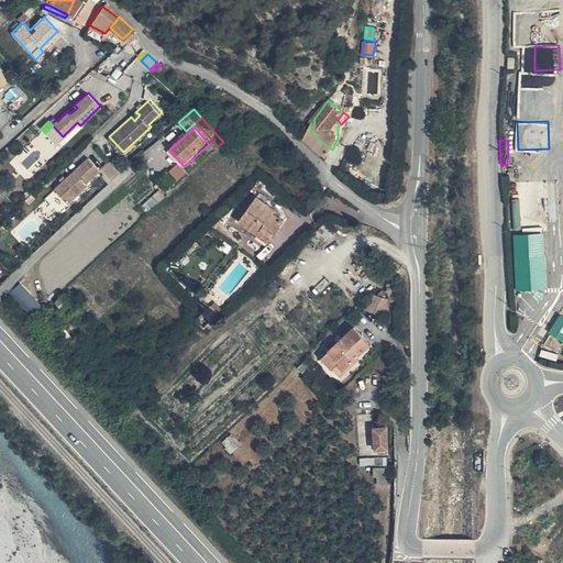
[(89,156),(62,180),(76,195),(88,183),(86,180),(100,168),(89,156)]
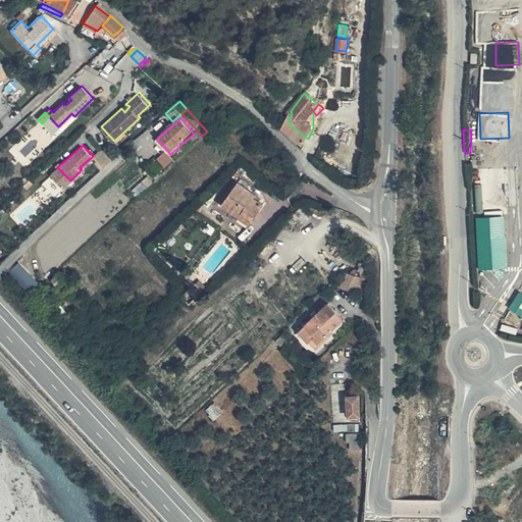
[(70,180),(57,167),(51,173),(63,187),(70,180)]
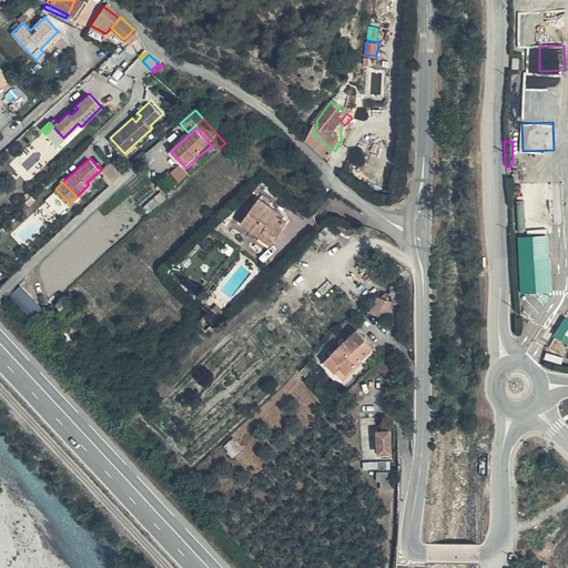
[(259,229),(271,239),(283,223),(275,217),(273,221),(266,214),(271,209),(253,194),(233,220),(252,235),(259,229)]
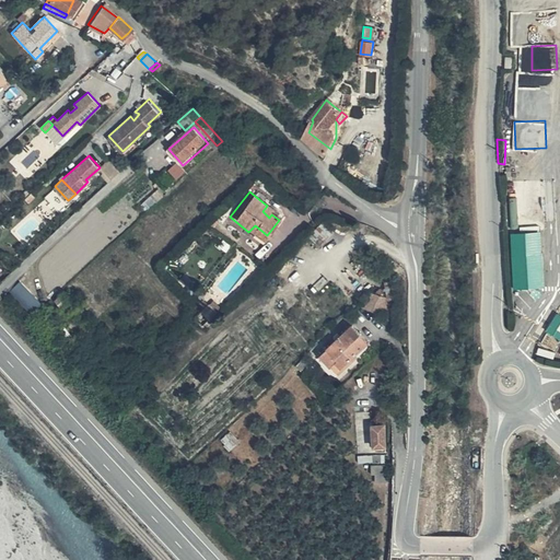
[(269,218),(271,214),(273,212),(267,206),(263,211),(269,218)]
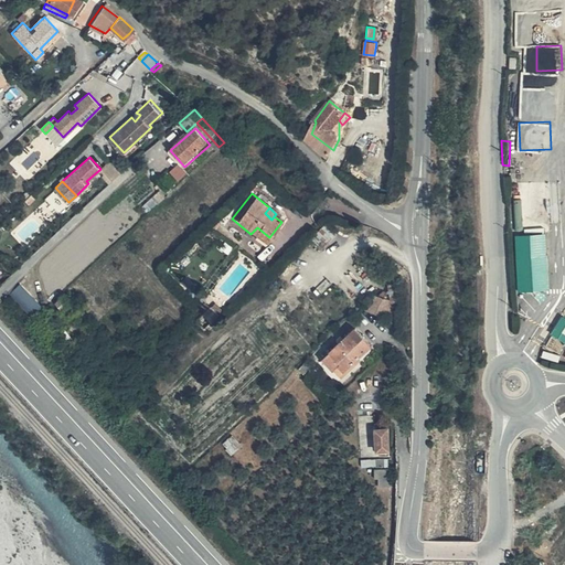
[(329,232),(321,225),(307,241),(315,247),(329,232)]
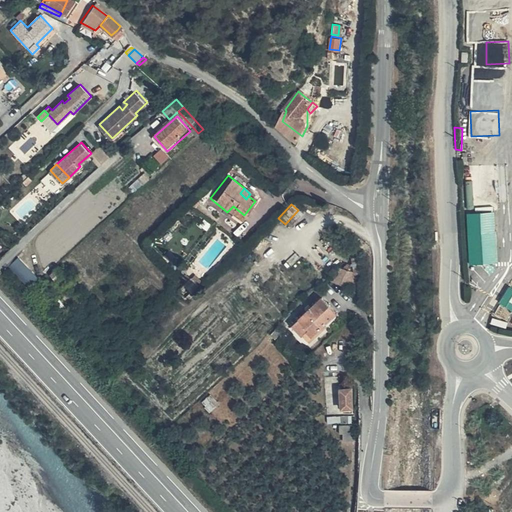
[(238,221),(244,215),(233,206),(227,212),(238,221)]
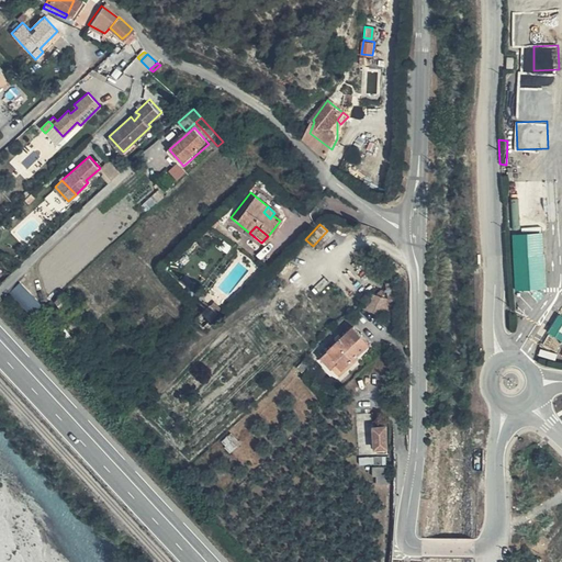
[(513,257),(515,290),(547,289),(543,256),(513,257)]
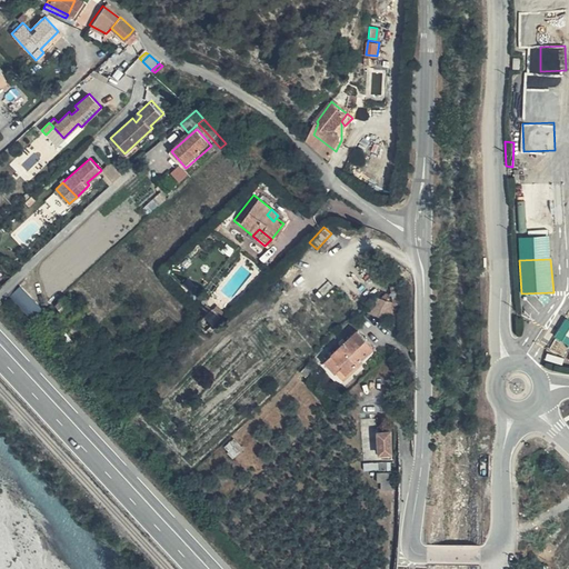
[(11,296),(33,317),(43,307),(21,285),(11,296)]
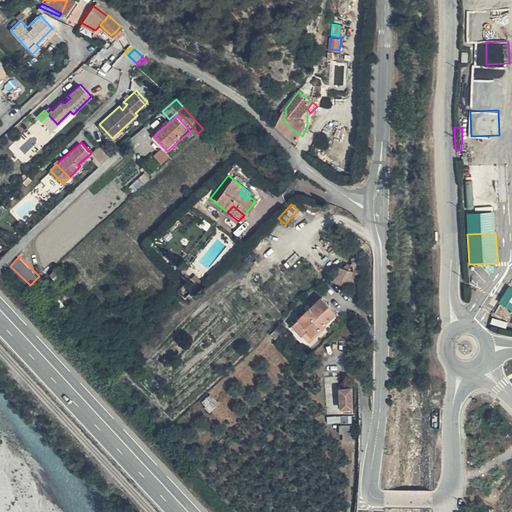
[(344,265),(345,268),(343,275),(334,273),(326,281),(351,289),(354,290),(358,274),(359,260),(349,259),(348,266),(344,265)]
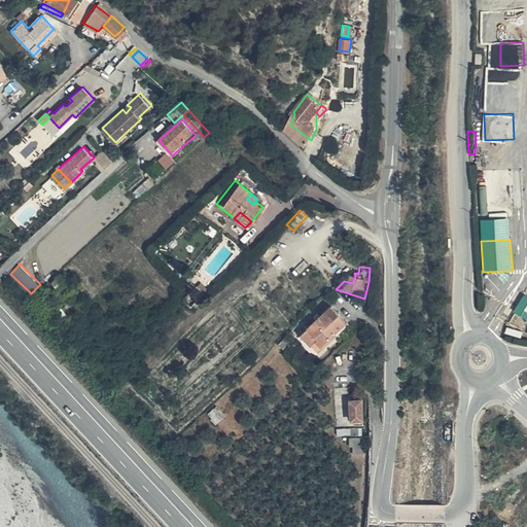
[(353,283),(355,276),(354,273),(352,273),(344,281),(353,283)]
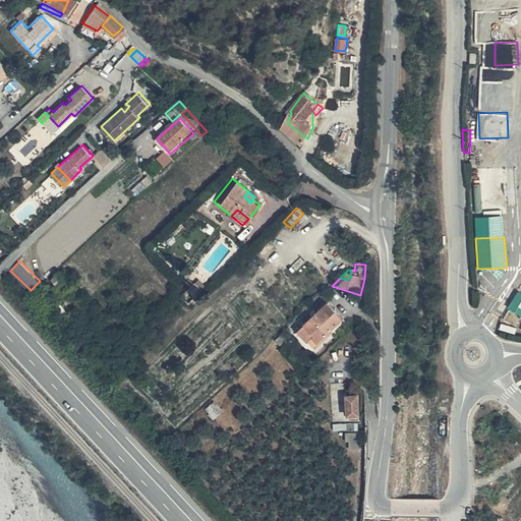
[(65,276),(60,271),(48,281),(54,286),(65,276)]
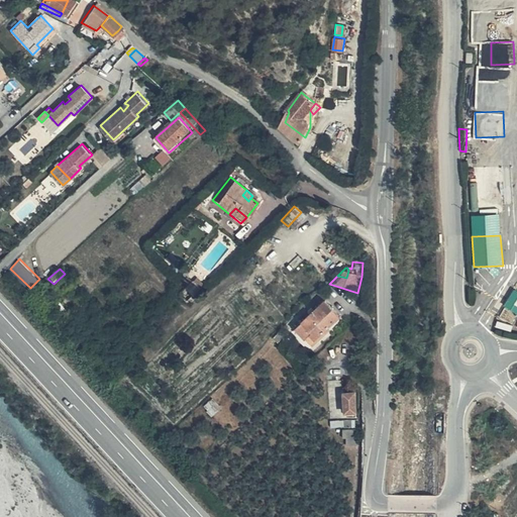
[(186,274),(198,287),(201,284),(189,271),(186,274)]
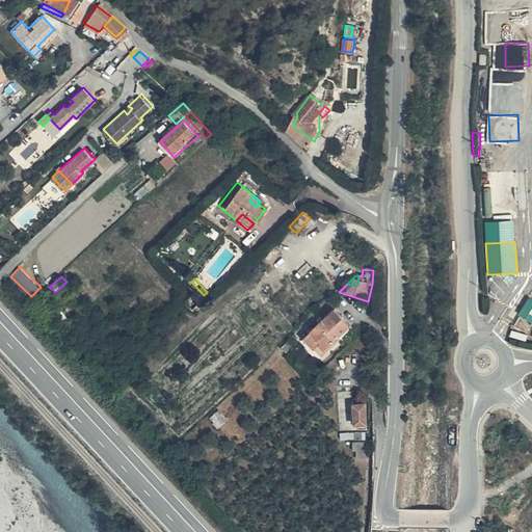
[(187,294),(195,302),(204,295),(191,282),(186,286),(190,291),(187,294)]
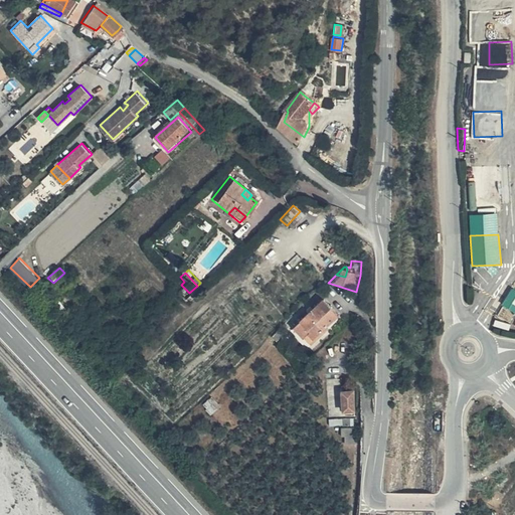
[(15,286),(22,293),(27,288),(20,281),(15,286)]
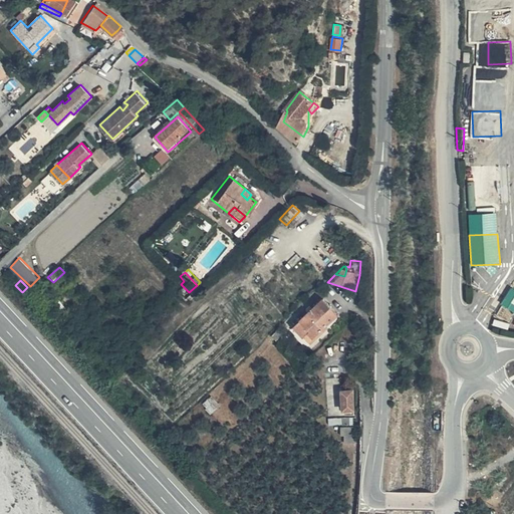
[(183,298),(189,292),(181,284),(179,286),(175,281),(170,285),(183,298)]
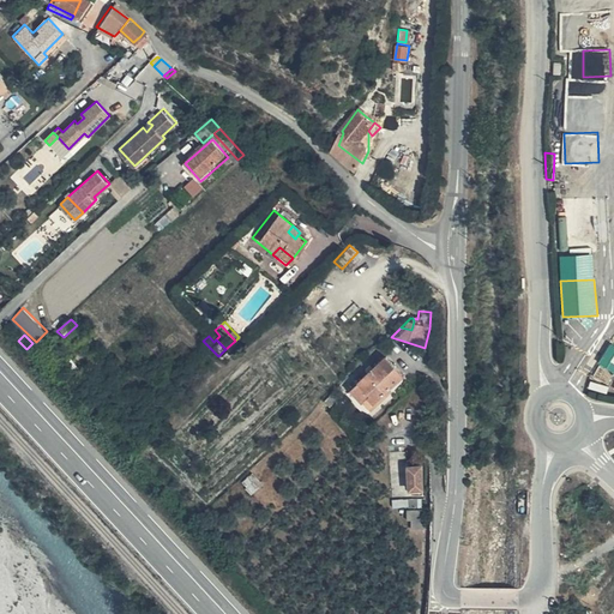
[(599,371),(613,378),(613,360),(607,356),(599,371)]
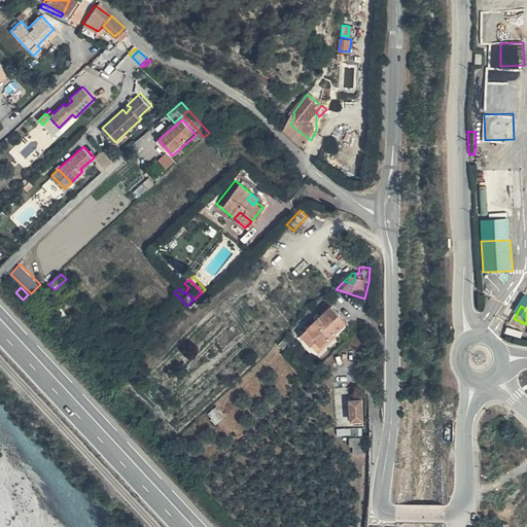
[(300,338),(312,351),(315,354),(345,325),(343,322),(330,310),(300,338)]
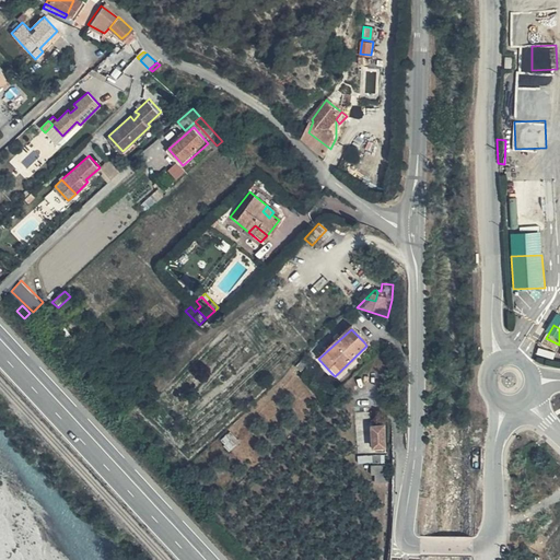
[(299,363),(296,365),(293,368),(299,373),(302,371),(303,369),(299,363)]
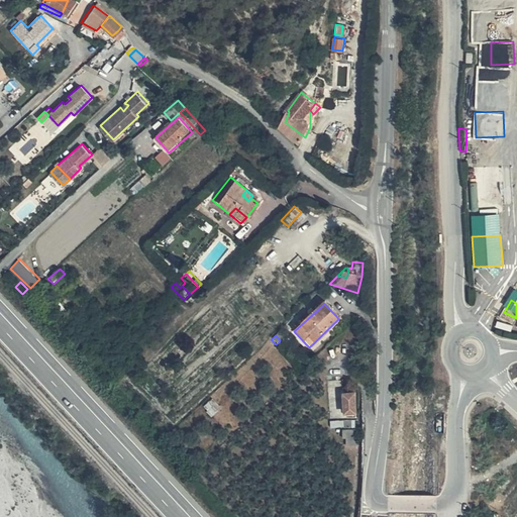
[(336,410),(348,410),(347,391),(335,391),(336,410)]
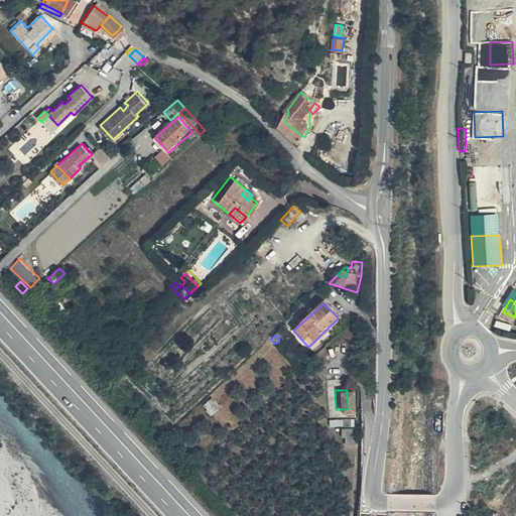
[(350,426),(349,427),(338,427),(338,436),(340,435),(341,442),(351,441),(351,437),(350,426)]
